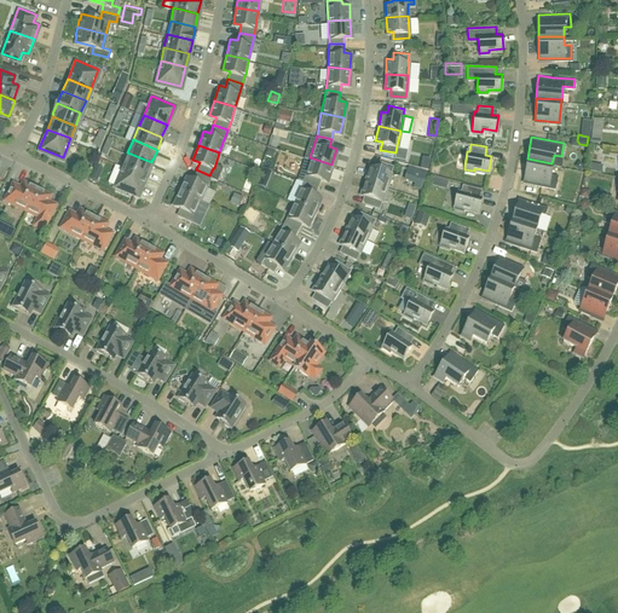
[(127,152),(122,165),(145,174),(151,162),(127,152)]
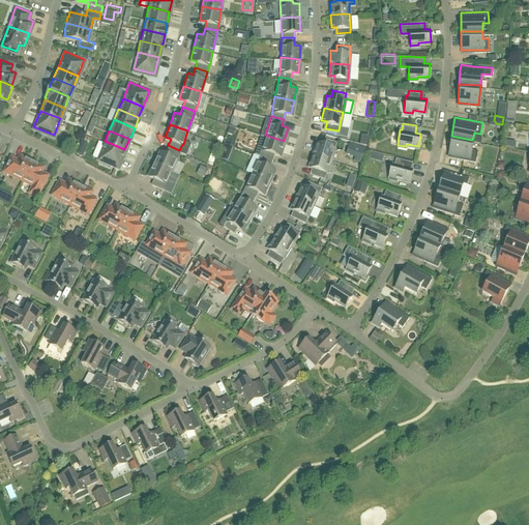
[(273,151),(280,153),(284,141),(265,135),(262,147),(259,153),(271,158),(273,151)]
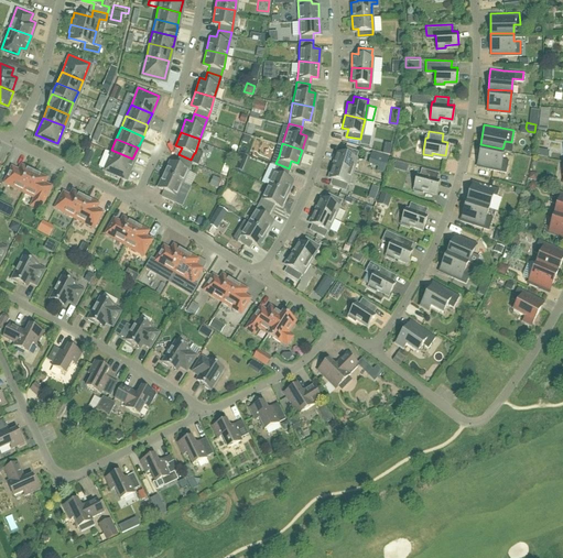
[(355,155),(357,149),(344,144),(342,151),(336,149),(332,162),(352,168),(356,155),(355,155)]
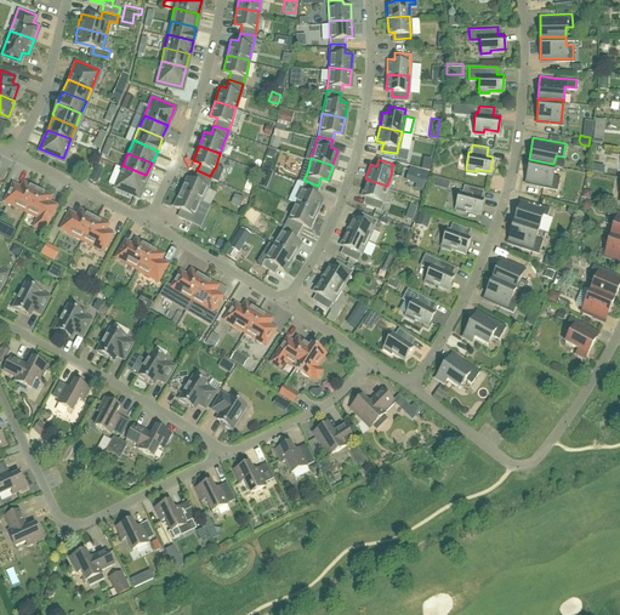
[(552,172),(553,164),(529,159),(524,181),(557,187),(559,174),(552,172)]
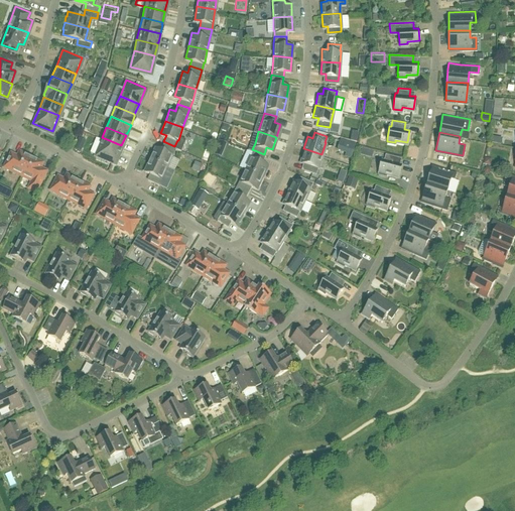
[(349,147),(351,139),(340,136),(338,143),(349,147)]
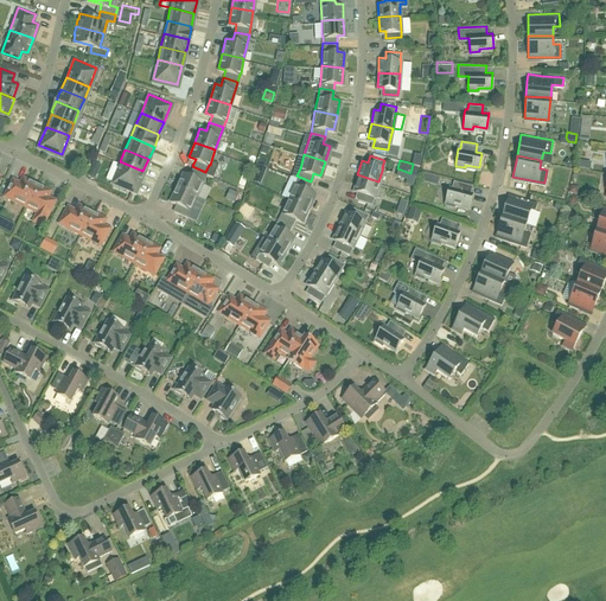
[(120,161),(113,180),(135,190),(142,171),(120,161)]
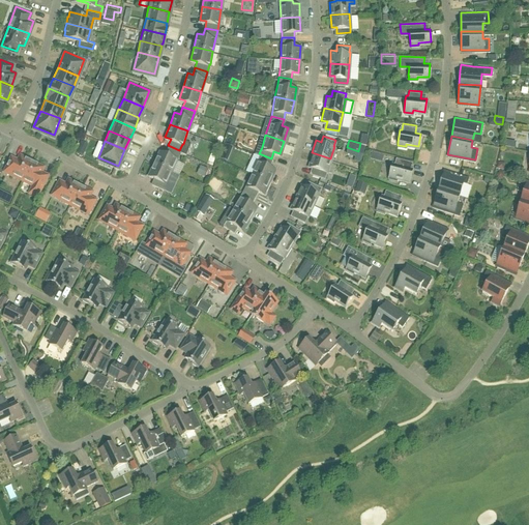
[(159,149),(153,162),(171,170),(174,164),(180,167),(182,161),(176,157),(179,150),(168,145),(165,152),(159,149)]
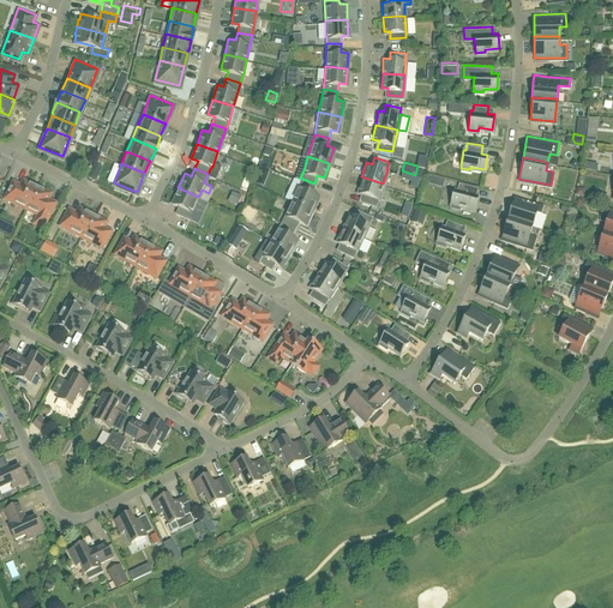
[(25,206),(36,184),(23,176),(19,182),(12,179),(4,196),(25,206)]
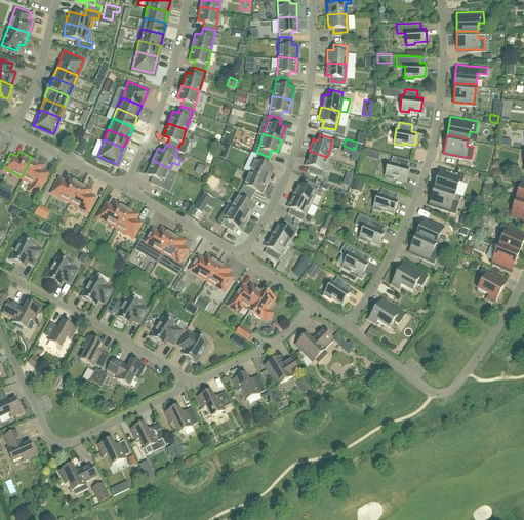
[(323,168),(327,157),(309,151),(306,163),(311,164),(309,170),(321,174),(323,168)]
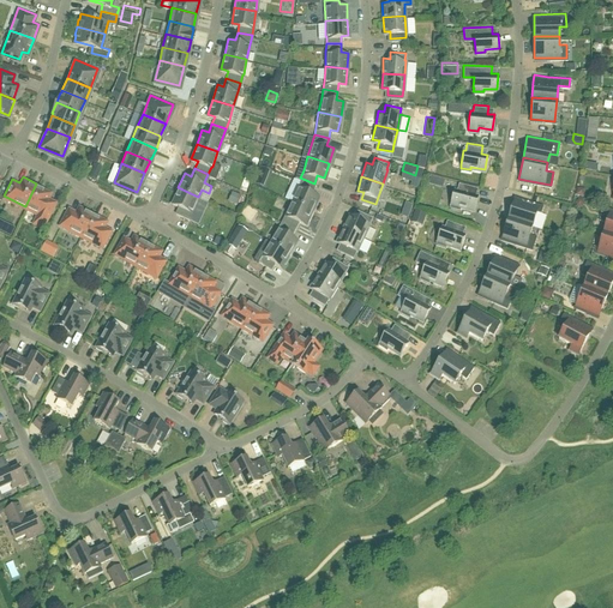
[(311,208),(318,194),(311,191),(314,184),(300,178),(298,186),(290,199),(311,208)]
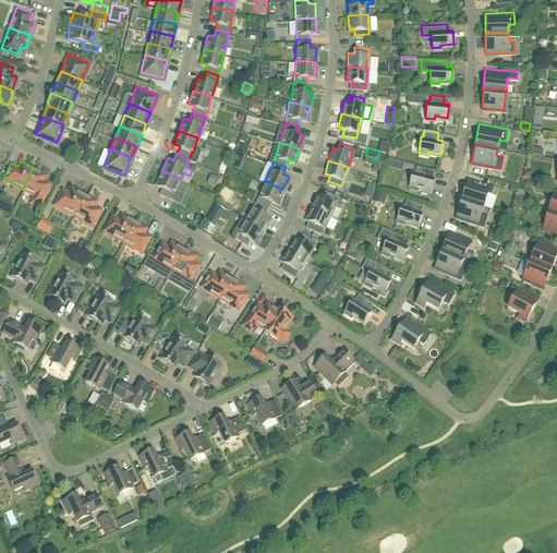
[(414,171),(412,170),(409,183),(408,187),(416,189),(418,185),(430,190),(434,176),(427,175),(430,168),(416,165),(414,171)]
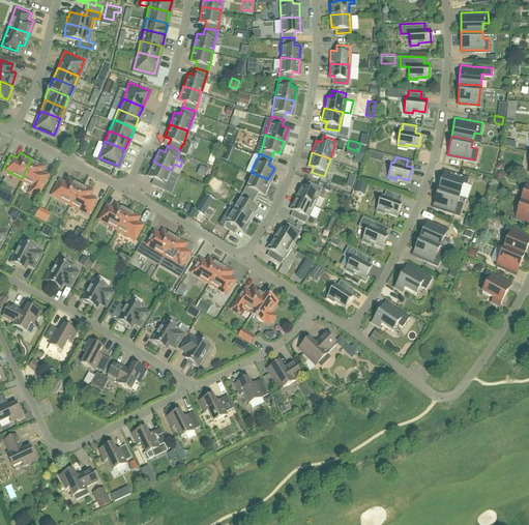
[(32,183),(28,191),(36,195),(48,172),(41,169),(43,165),(31,158),(22,178),(32,183)]
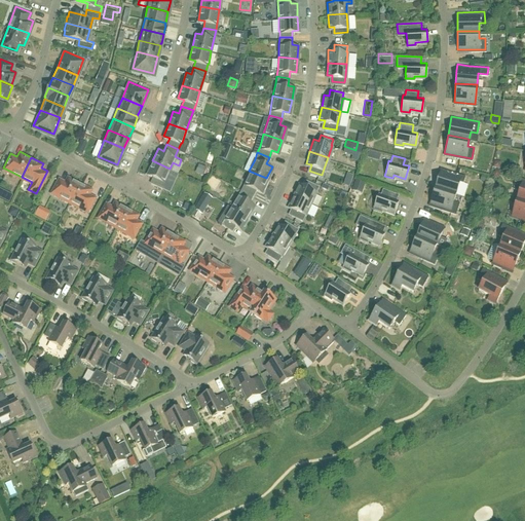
[(152,160),(147,173),(153,175),(150,181),(161,186),(167,189),(176,171),(170,169),(152,160)]
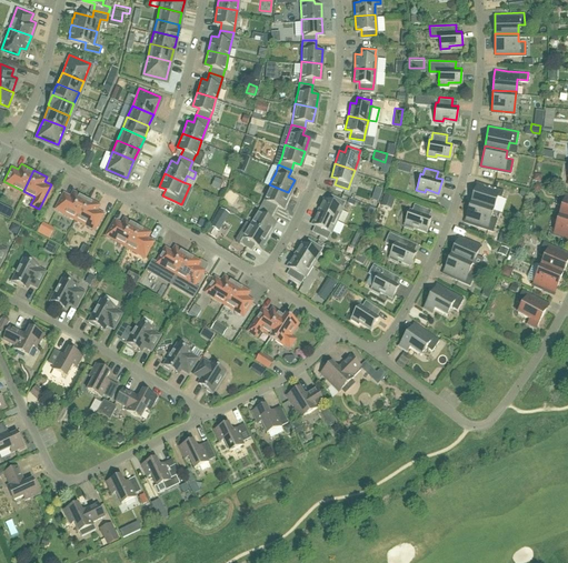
[(215,174),(211,182),(219,186),(222,178),(215,174)]
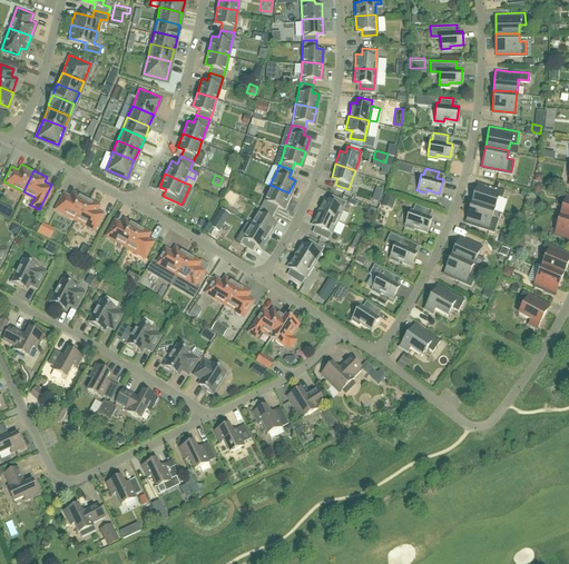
[(498,194),(501,195),(503,189),(478,181),(471,200),(493,207),(498,194)]
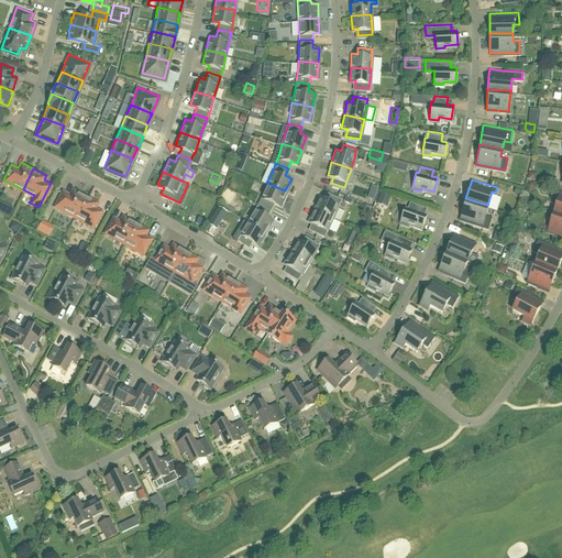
[(273,201),(279,204),(285,190),(266,183),(261,195),(261,196),(257,201),(270,208),(273,201)]
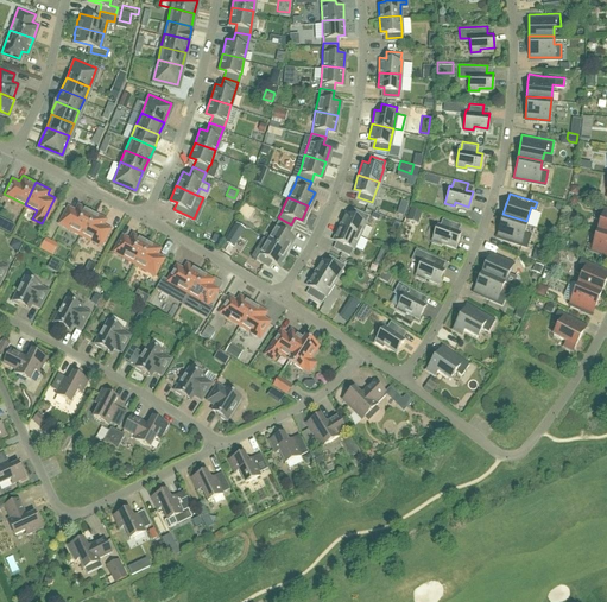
[(80,232),(92,209),(77,202),(75,208),(68,204),(58,221),(80,232)]
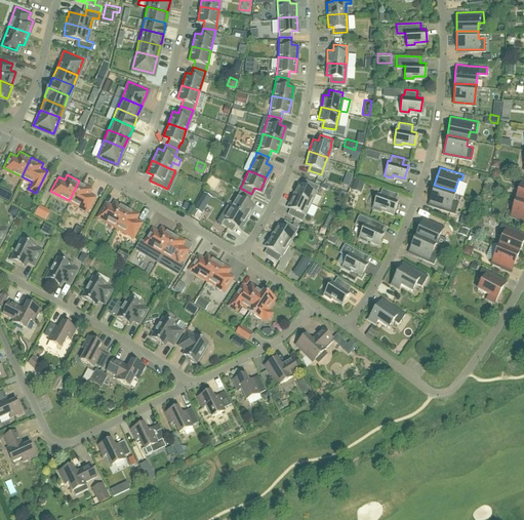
[(518,188),(515,196),(523,198),(523,177),(515,175),(512,186),(518,188)]
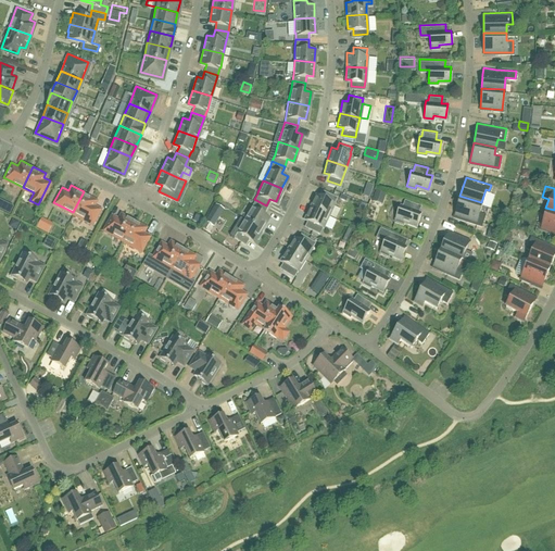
[(371,198),(379,200),(382,190),(375,188),(371,198)]
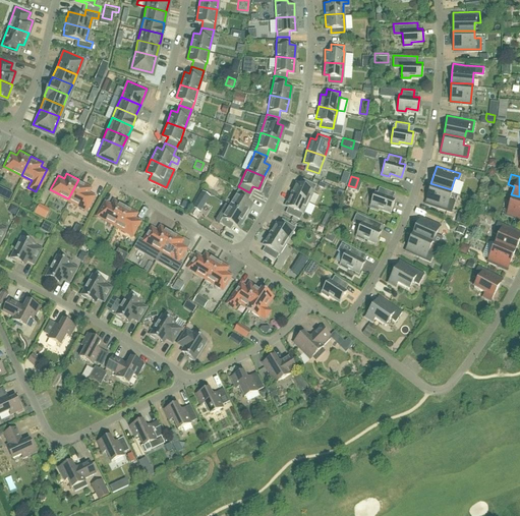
[(300,182),(295,180),(290,191),(307,199),(312,188),(314,182),(303,177),(300,182)]
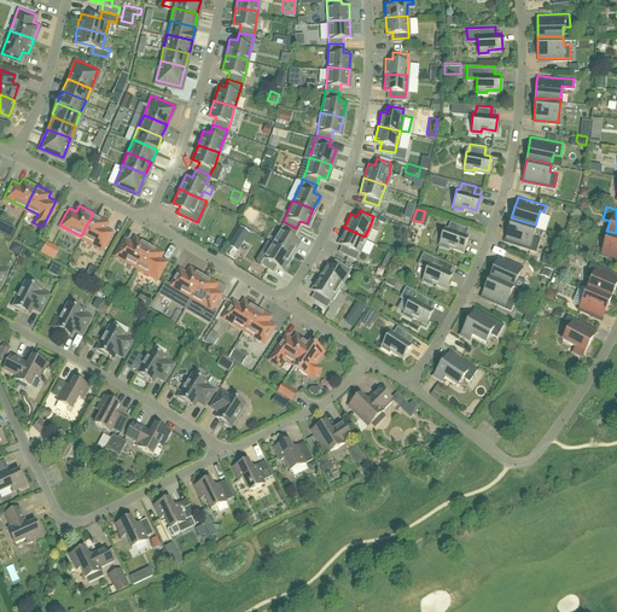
[(81,235),(103,246),(111,229),(104,226),(106,220),(93,213),(81,235)]
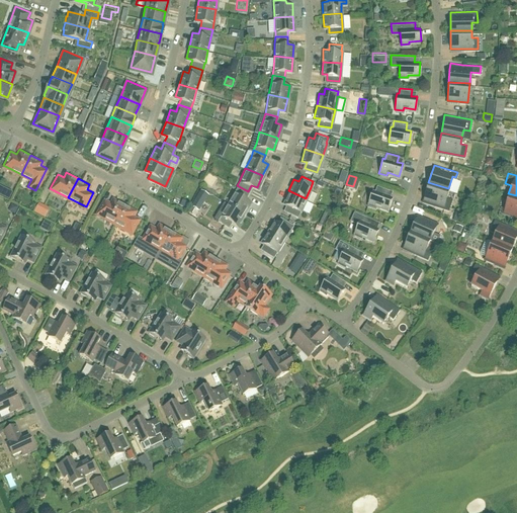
[(446,195),(448,188),(428,182),(422,200),(448,208),(451,197),(446,195)]
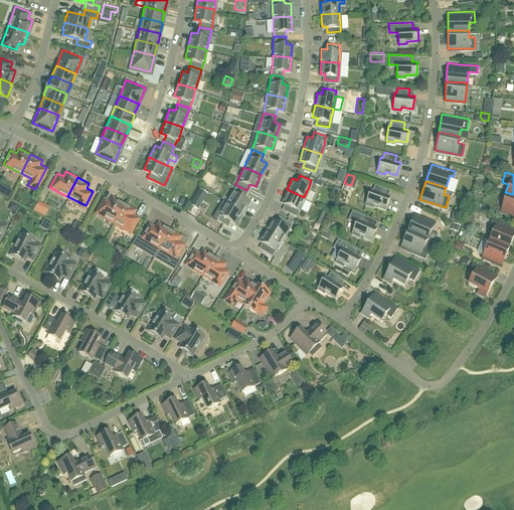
[(372,189),(370,188),(366,200),(365,202),(373,205),(373,202),(384,206),(389,195),(384,193),(386,187),(374,183),(372,189)]
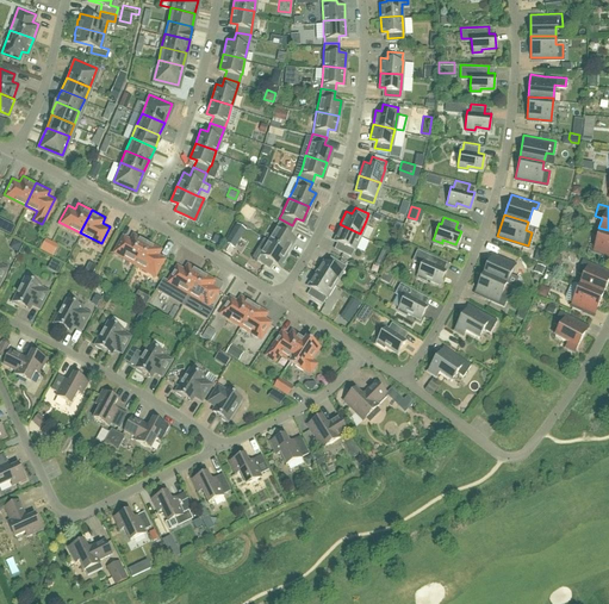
[(286,249),(294,236),(289,232),(292,225),(279,218),(275,225),(268,238),(286,249)]
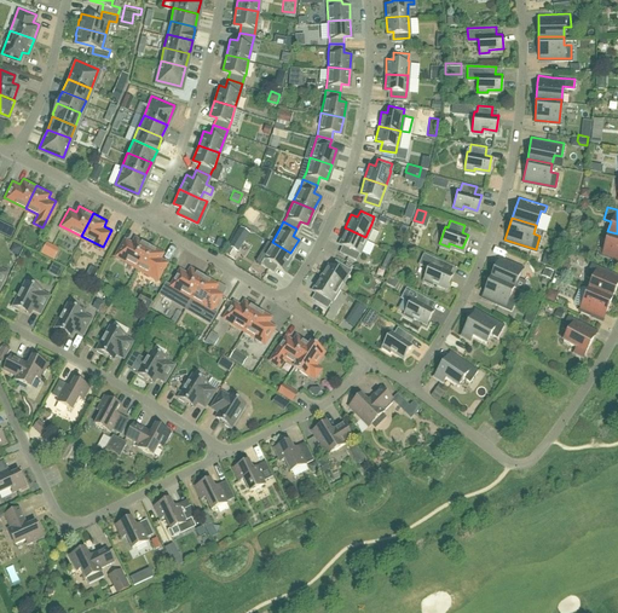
[(3,231),(9,233),(13,225),(7,223),(3,231)]
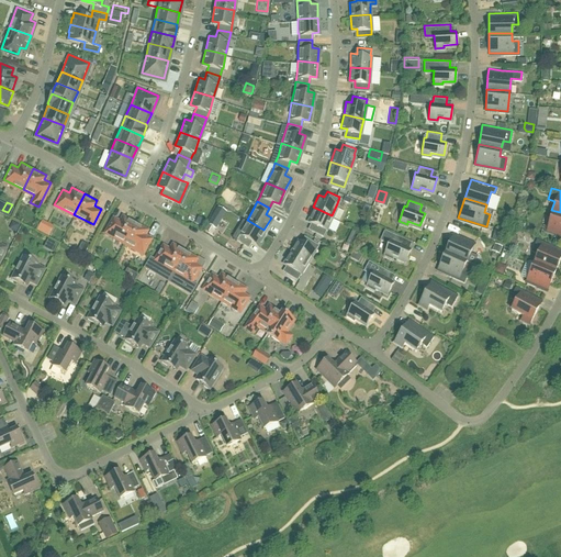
[(310,227),(323,234),(325,227),(326,227),(332,215),(313,207),(307,219),(313,222),(310,227)]
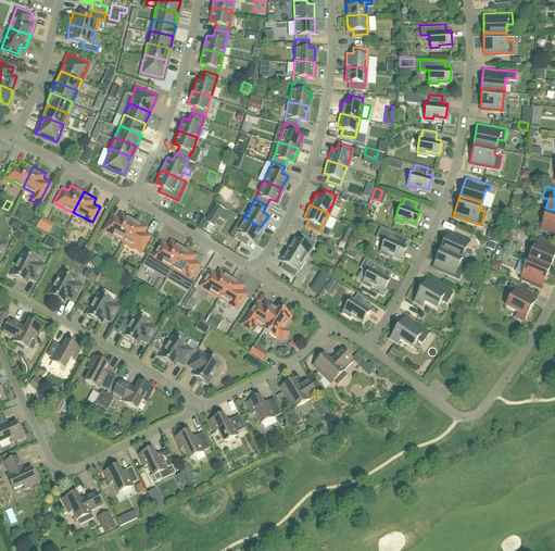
[(219,211),(211,207),(204,217),(212,223),(219,211)]
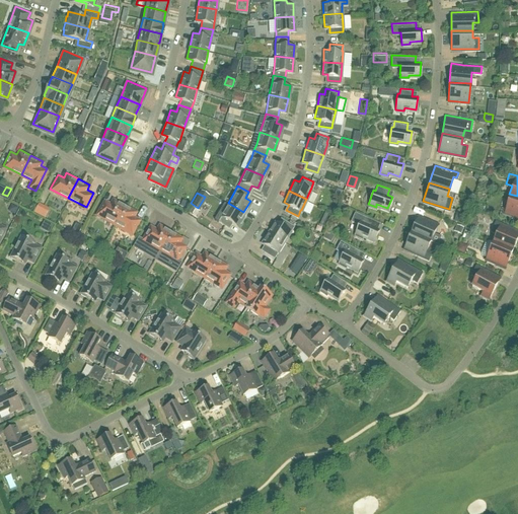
[(500,212),(517,217),(517,196),(509,194),(505,207),(502,206),(500,212)]
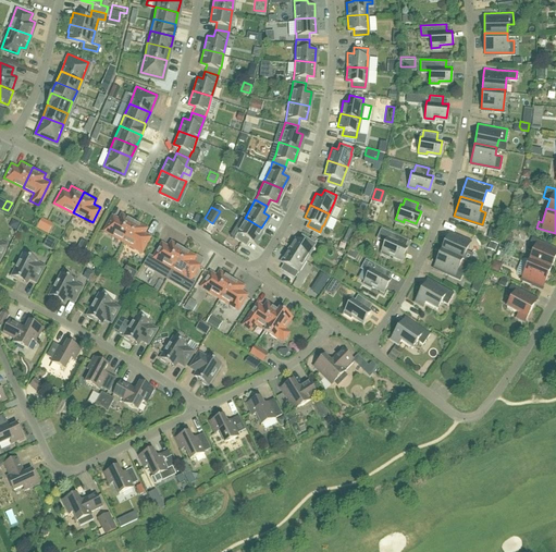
[(122,238),(134,219),(121,211),(119,217),(112,213),(103,229),(122,238)]
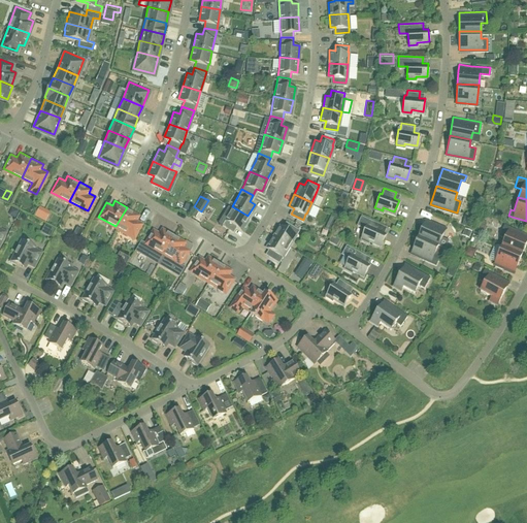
[(222,223),(232,229),(235,224),(240,227),(248,216),(232,206),(222,223)]
